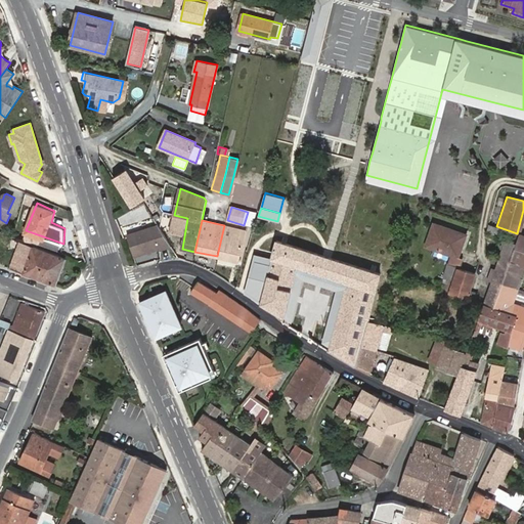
[(434,223),(426,246),(459,258),(467,235),(434,223)]
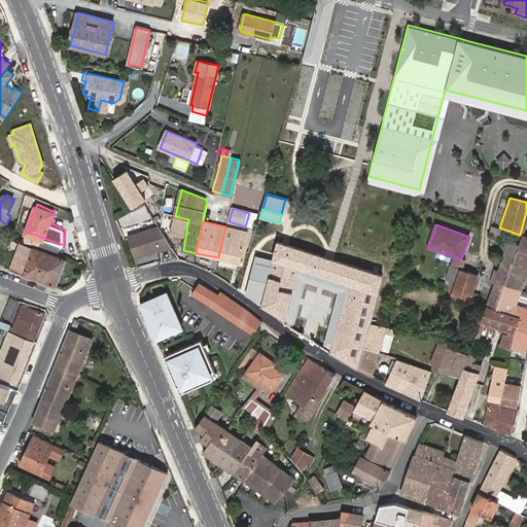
[(160,252),(171,247),(156,225),(130,238),(140,257),(157,249),(160,252)]
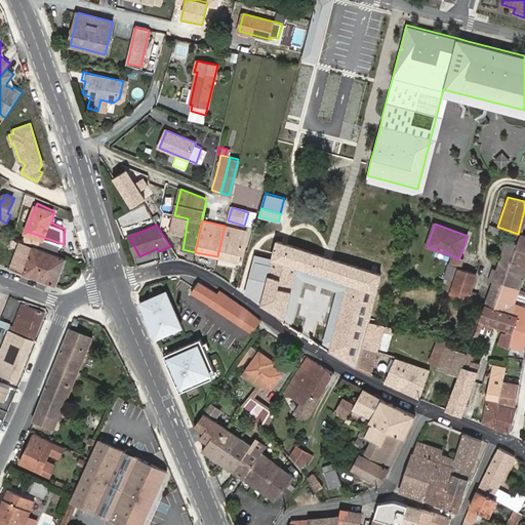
[(225,226),(217,256),(239,261),(246,231),(225,226)]
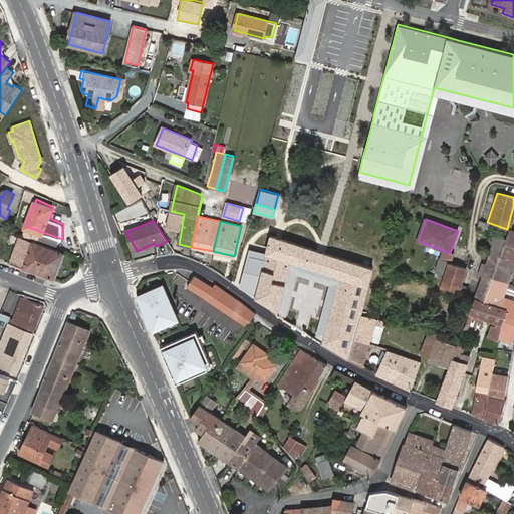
[(513,246),(513,231),(509,230),(506,240),(505,243),(513,246)]
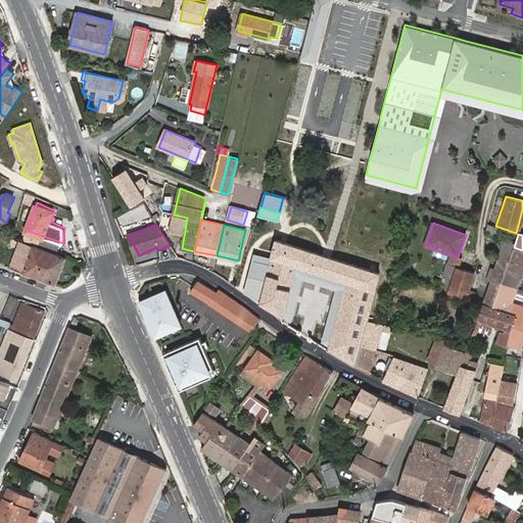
[(326,276),(331,257),(259,235),(244,287),(286,306),(296,266),(326,276)]
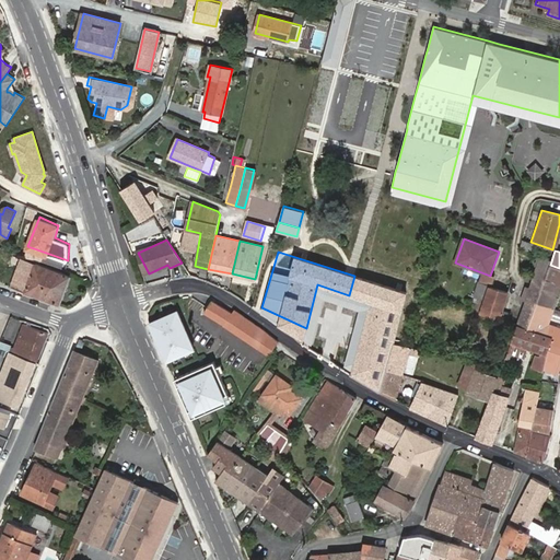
[(62,301),(73,275),(51,267),(23,257),(13,284),(62,301)]
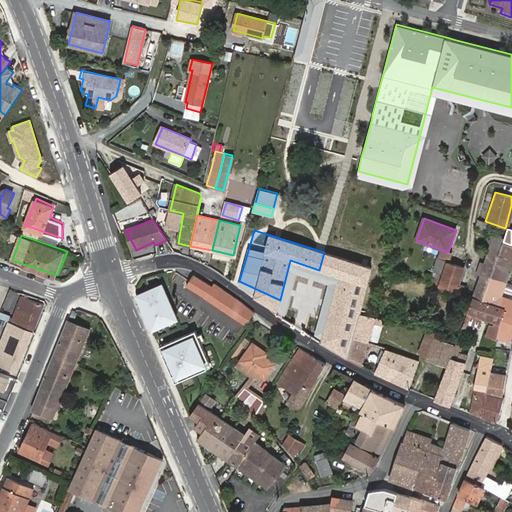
[(511,268),(511,245),(503,242),(504,239),(494,236),(485,263),(511,272),(511,268)]
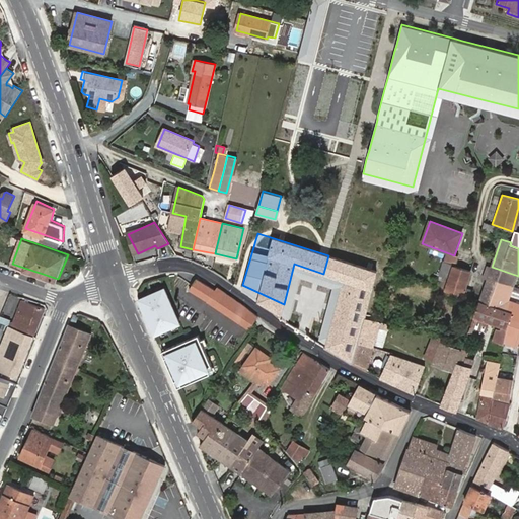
[(376,271),(328,255),(323,274),(343,280),(337,305),(350,309),(354,298),(369,302),(376,271)]
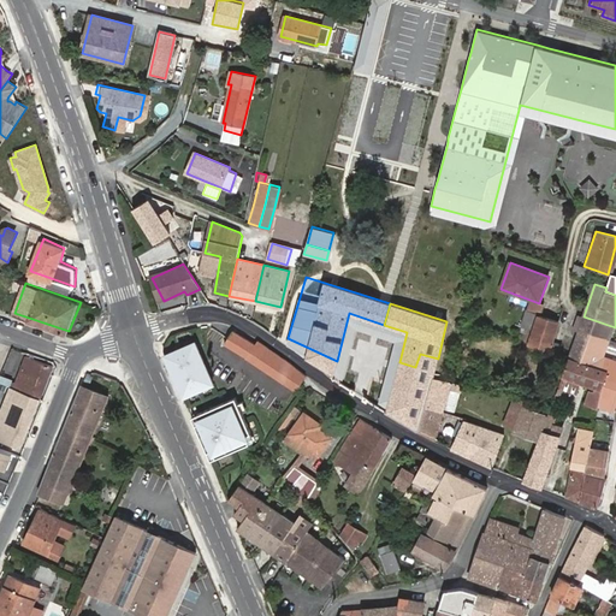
[(552,342),(560,321),(527,313),(522,327),(527,330),(534,331),(529,345),(550,351),(552,342)]
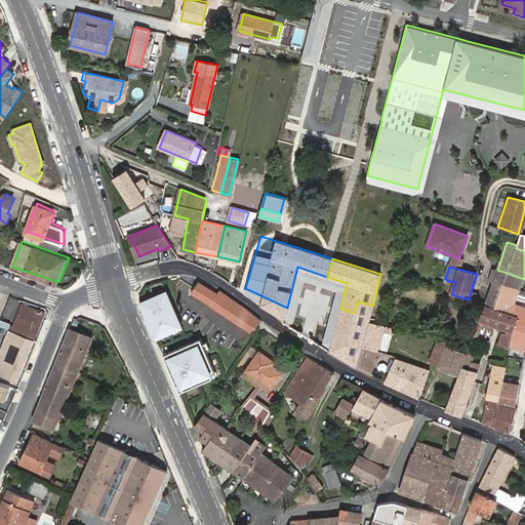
[(493,284),(497,270),(492,269),(487,282),(493,284)]
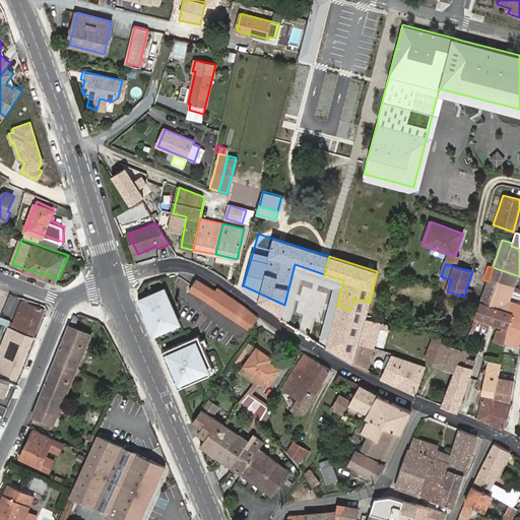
[(519,276),(493,267),(489,281),(480,303),(491,306),(499,281),(515,285),(519,276)]
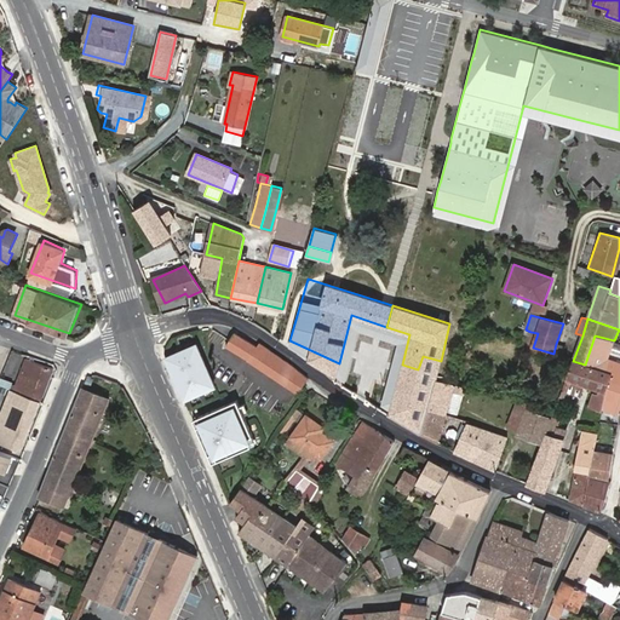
[(225,345),(265,371),(267,372),(281,382),(285,384),(297,392),(308,378),(283,360),(259,343),(257,346),(234,332),(228,340),(225,345)]
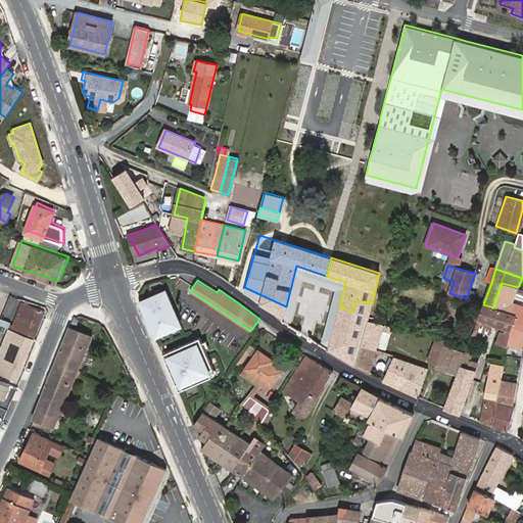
[(447,280),(443,291),(449,293),(454,281),(447,280)]
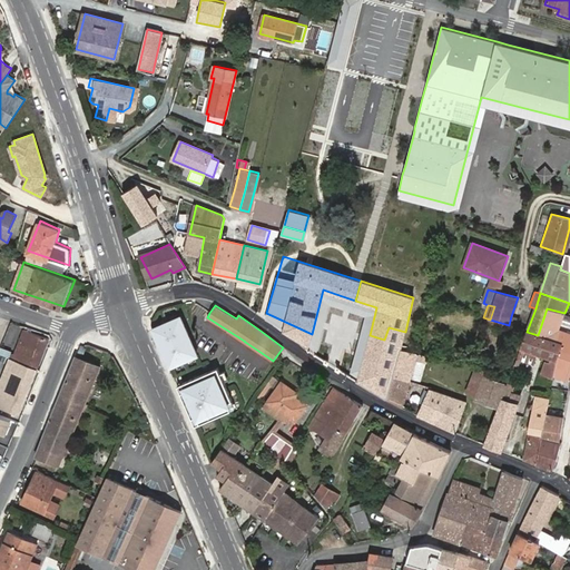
[(547,308),(538,335),(562,343),(558,361),(569,364),(569,333),(559,330),(564,313),(547,308)]
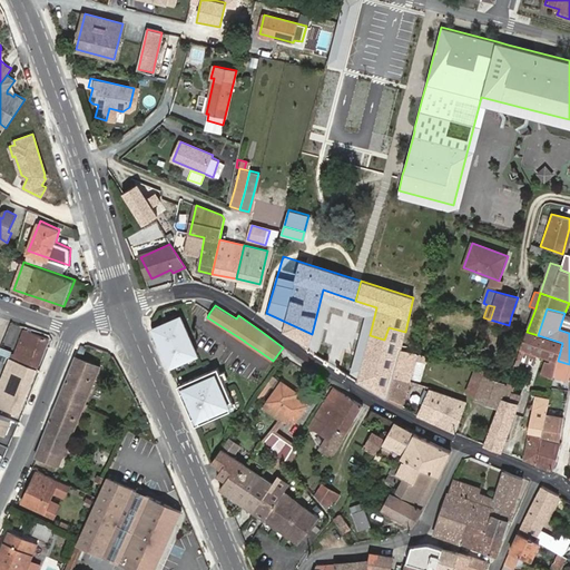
[(179,314),(148,327),(166,370),(197,356),(192,343),(179,314)]
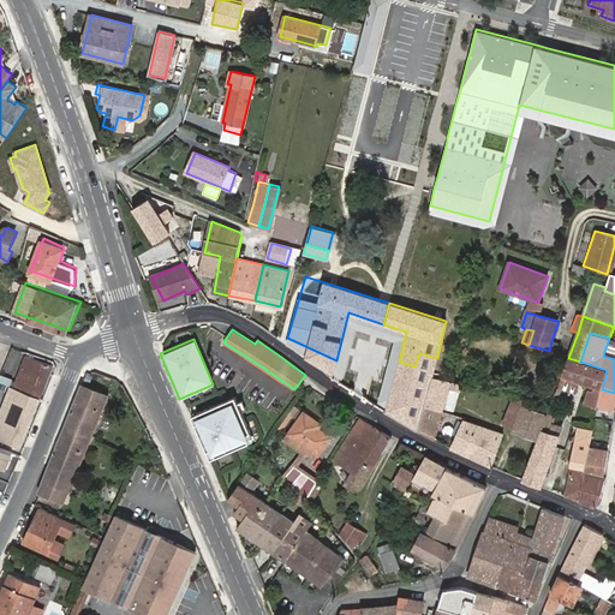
[(551,341),(549,351),(557,354),(561,345),(551,341)]
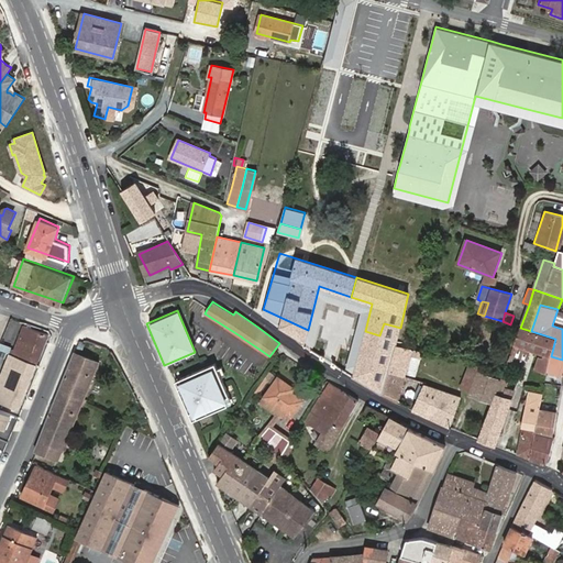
[(39,318),(37,318),(34,327),(47,332),(52,322),(39,318)]
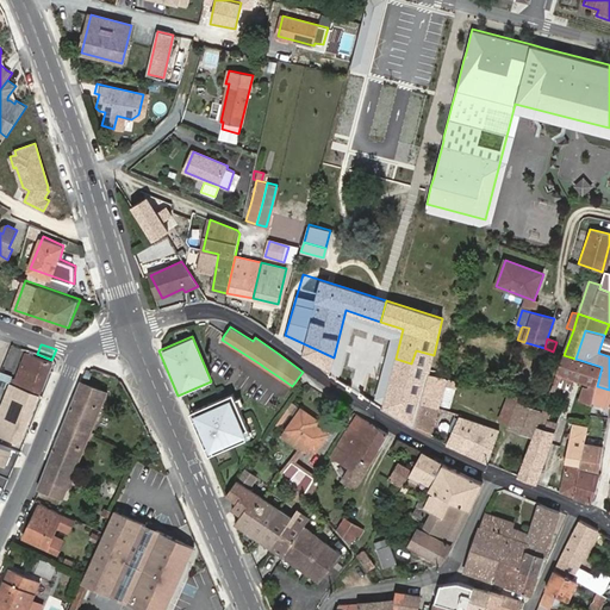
[(26,350),(16,384),(41,394),(55,361),(51,360),(37,354),(26,350)]
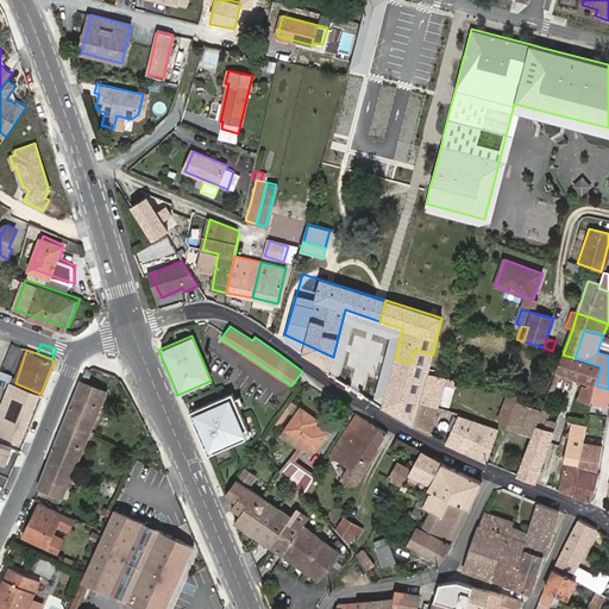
[(428,374),(433,355),(415,350),(410,363),(395,358),(393,366),(383,408),(413,426),(421,400),(428,374)]
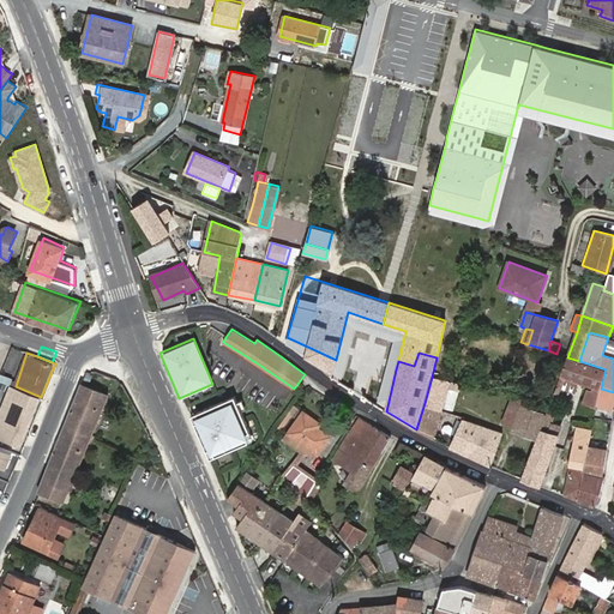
[(579,361),(567,357),(561,375),(579,381),(588,384),(601,389),(606,369),(579,361)]
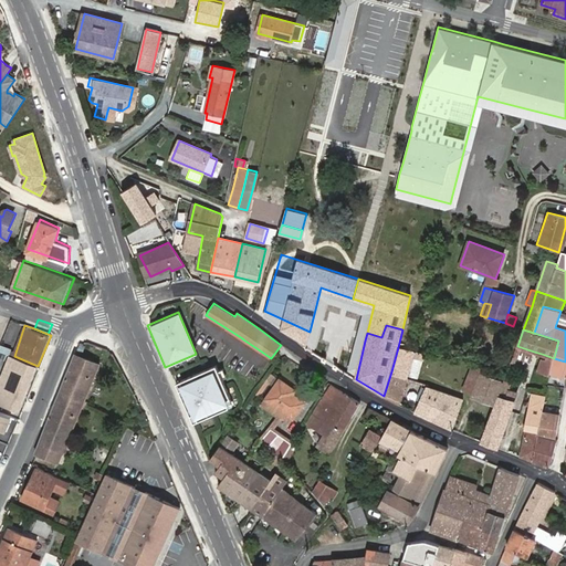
[(425,354),(398,347),(391,371),(408,377),(413,357),(422,359),(425,354)]
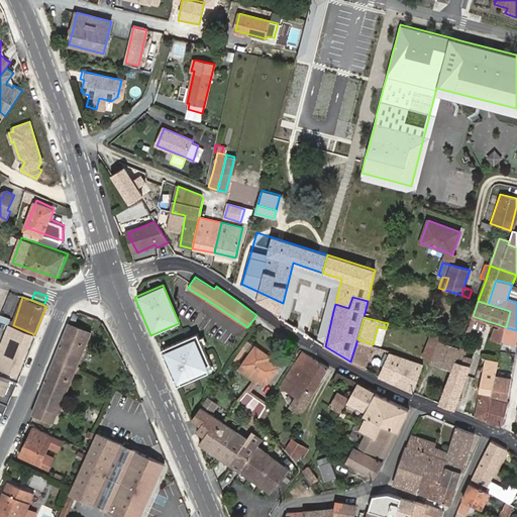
[(488,321),(475,317),(472,326),(485,330),(488,321)]
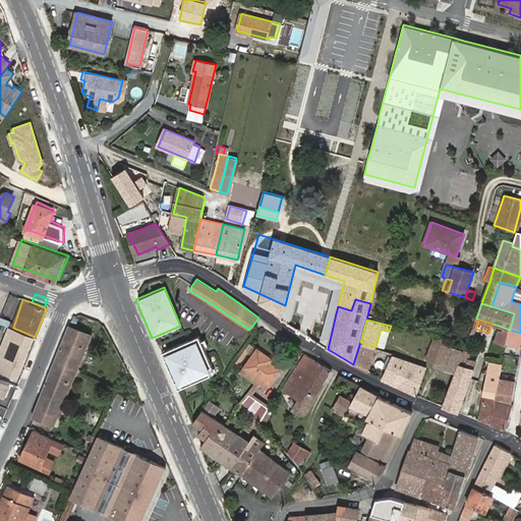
[(91,336),(69,326),(40,395),(32,416),(34,417),(52,425),(91,336)]
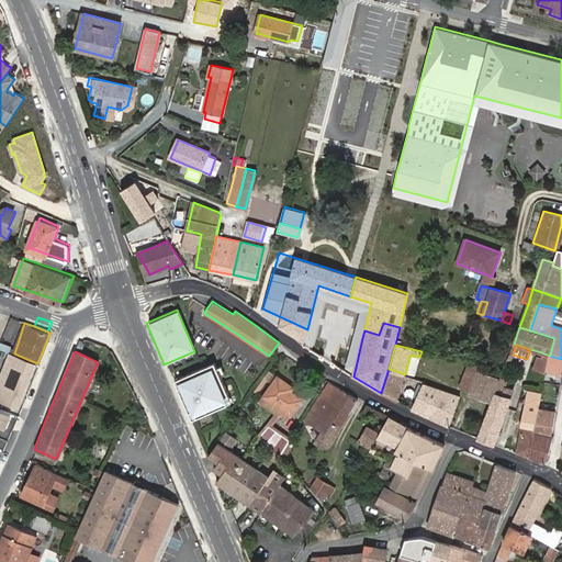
[(550,356),(538,351),(535,368),(547,371),(547,369),(550,356)]
